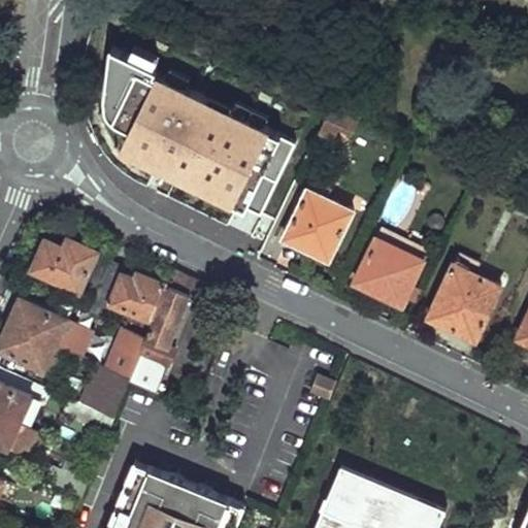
[(152,66),(156,57),(130,46),(126,55),(152,66)]
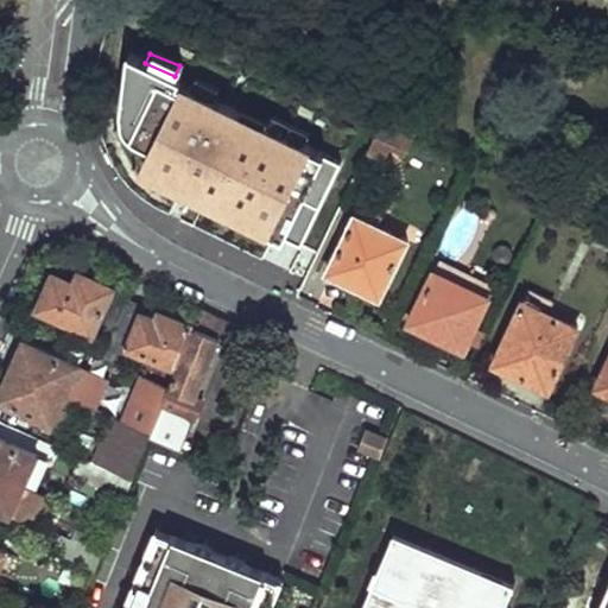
[(209,144),(239,157),(261,108),(232,94),(203,80),(189,74),(159,135),(203,157),(209,144)]
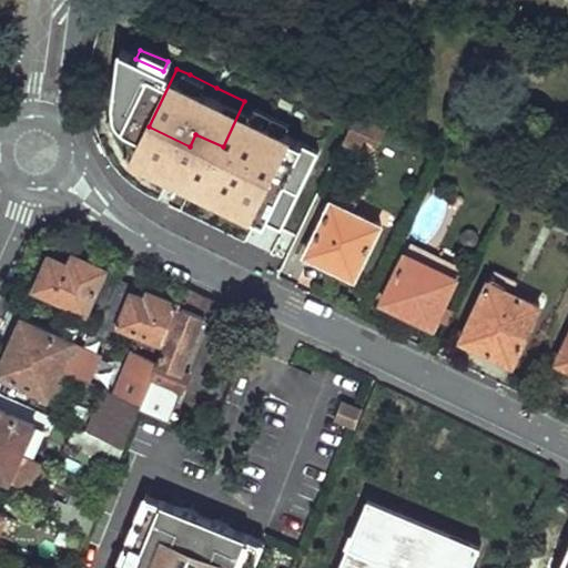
[(375,117),(358,110),(344,140),(361,148),(366,135),(375,117)]
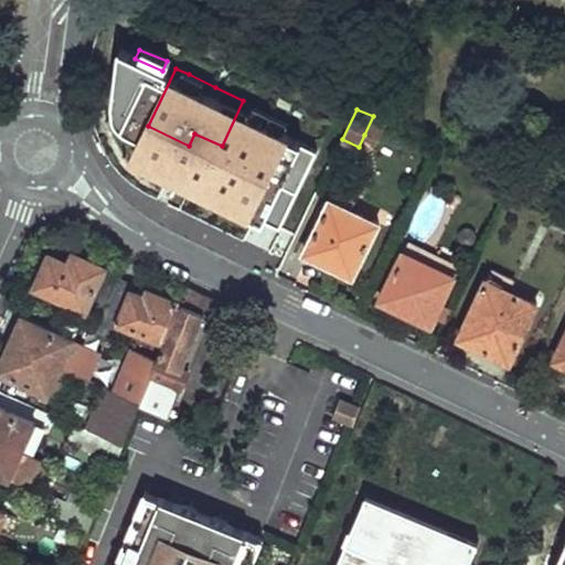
[(388,124),(373,116),(364,135),(380,141),(388,124)]
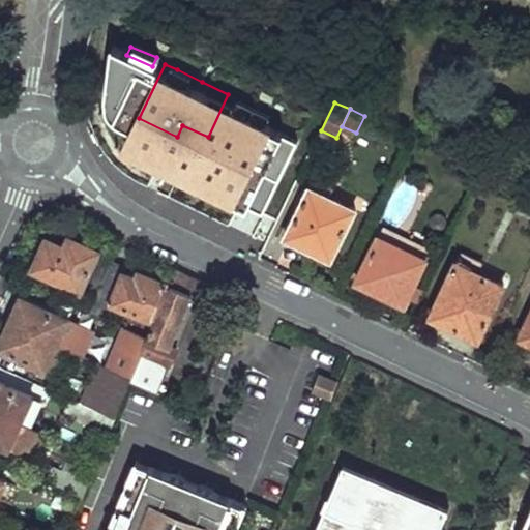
[(214,187),(238,199),(260,154),(236,143),(214,187)]
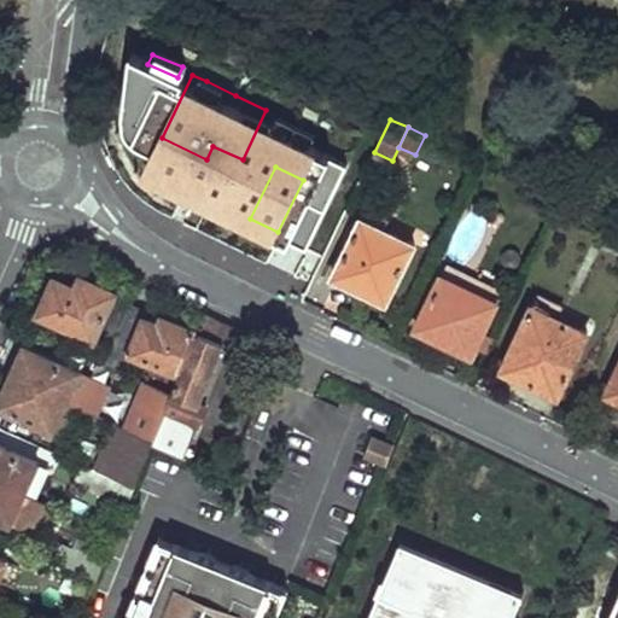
[(278,232),(308,248),(333,193),(303,180),(278,232)]
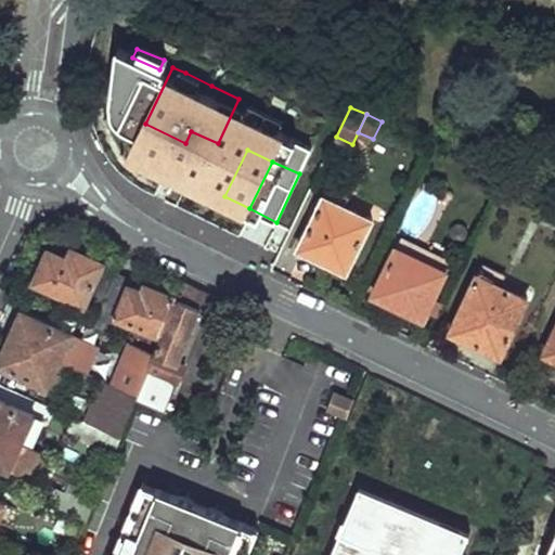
[(331,190),(327,198),(337,203),(341,195),(331,190)]
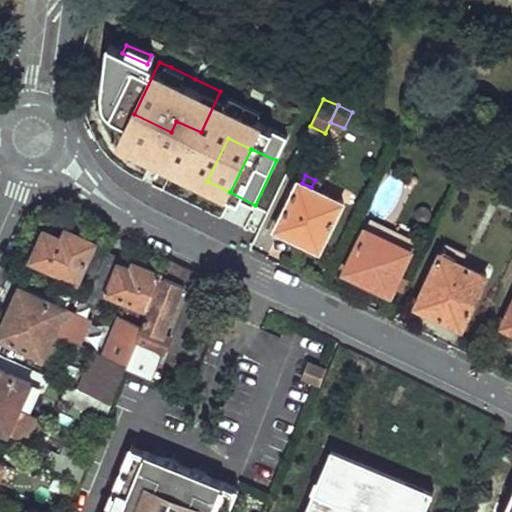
[(280,228),(322,249),(344,203),(311,187),(302,183),(280,228)]
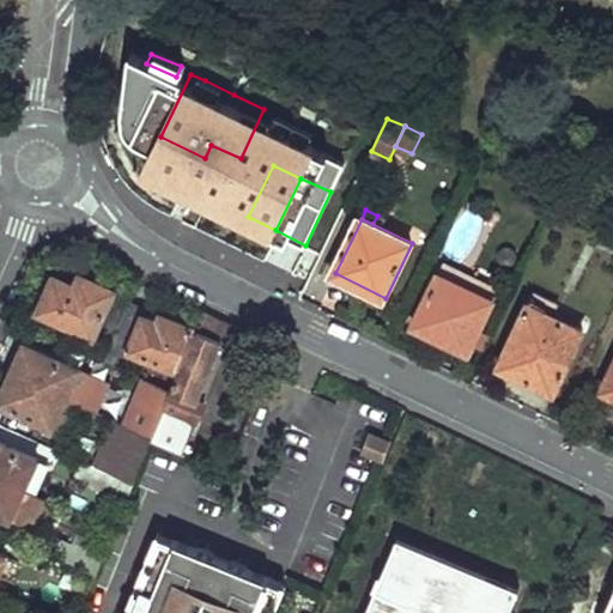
[(442,269),(438,275),(492,301),(495,296),(442,269)]
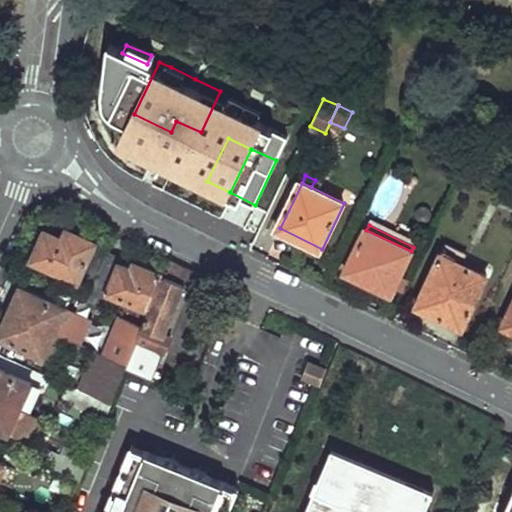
[(55,276),(58,271),(93,286),(108,252),(95,247),(98,242),(67,228),(63,238),(48,231),(34,260),(47,267),(44,272),(55,276)]
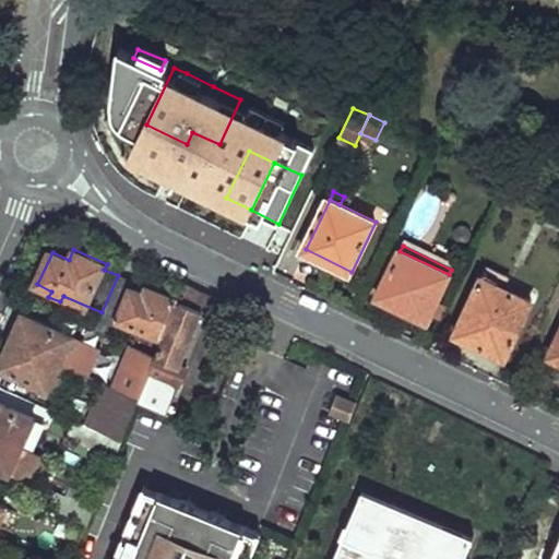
[(379,295),(428,319),(449,274),(400,251),(379,295)]
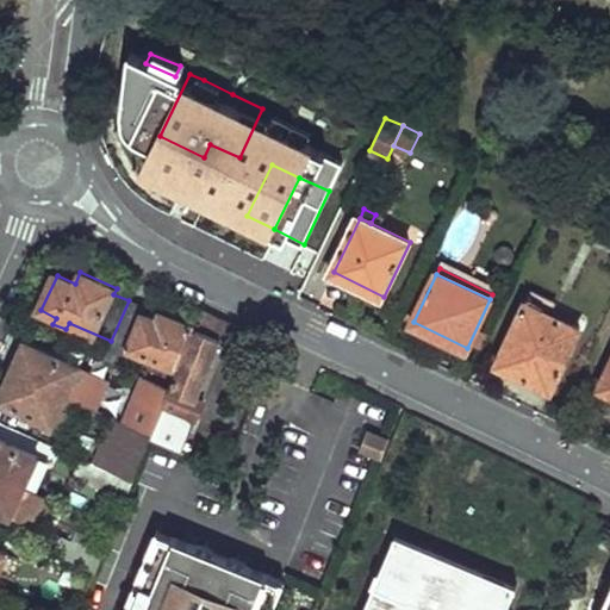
[(111,341),(104,358),(122,366),(131,347),(179,368),(195,325),(162,309),(159,315),(129,300),(111,341)]
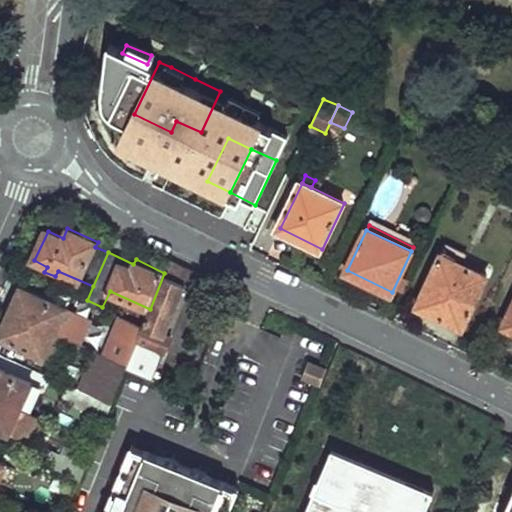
[(420,305),(464,327),(488,278),(443,255),(420,305)]
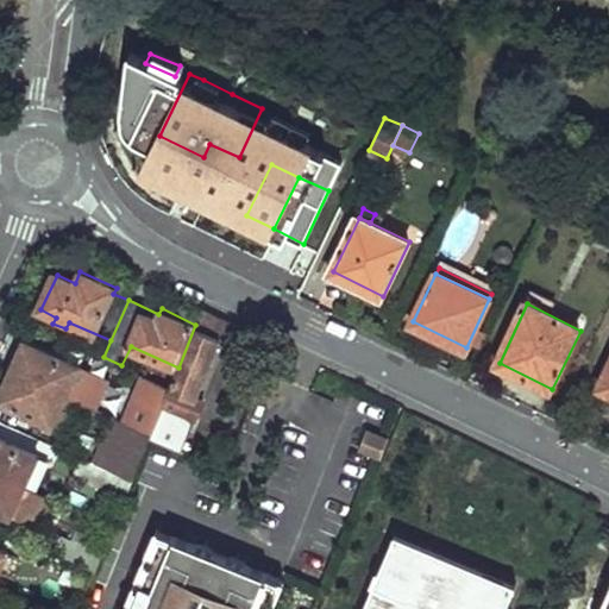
[(179,368),(156,421),(188,434),(203,399),(196,394),(220,337),(227,339),(233,325),(201,309),(195,325),(179,368)]
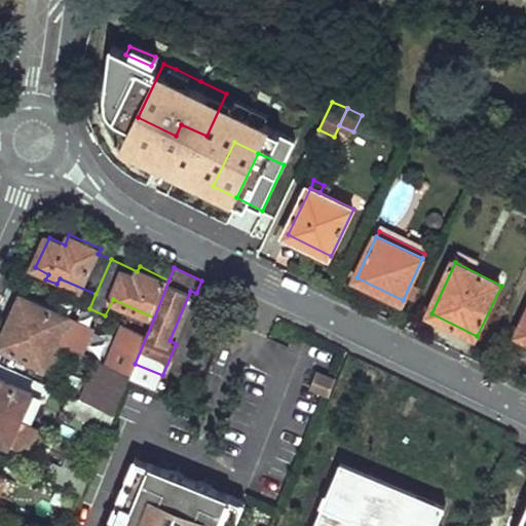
[(10,320),(57,340),(69,317),(23,296),(10,320)]
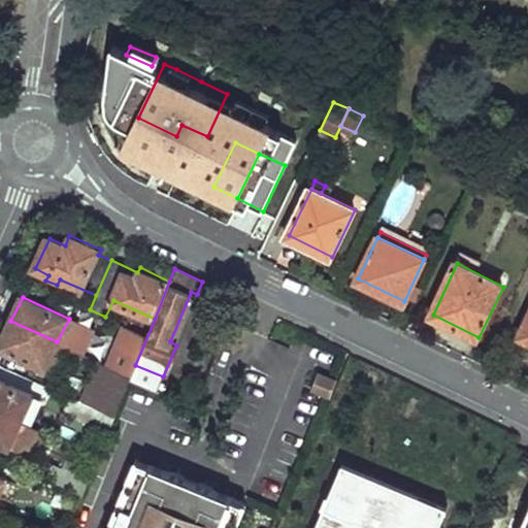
[(10,321),(0,345),(0,348),(61,374),(72,348),(57,341),(10,321)]
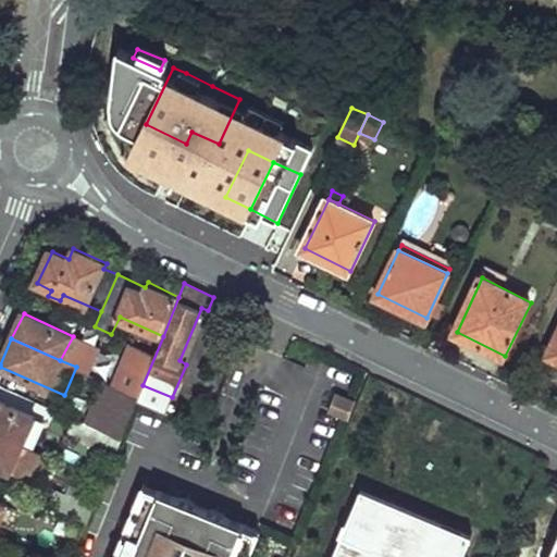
[(76,364),(91,371),(102,347),(86,341),(76,364)]
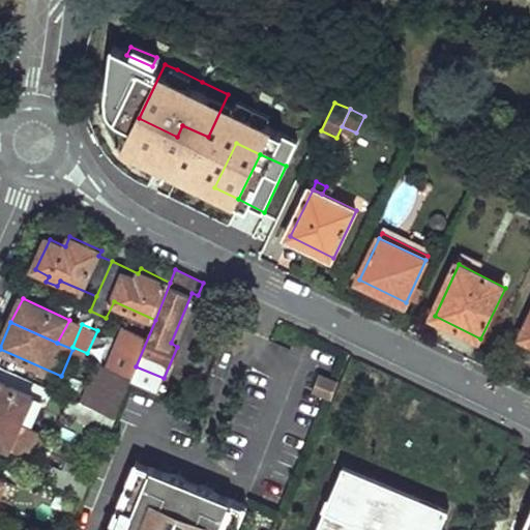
[(136,366),(107,352),(100,362),(131,377),(136,366)]
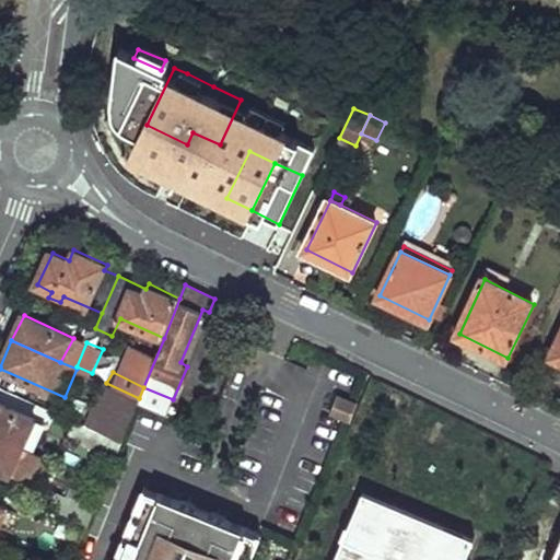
[(139,398),(106,383),(103,382),(85,424),(121,441),(139,398)]
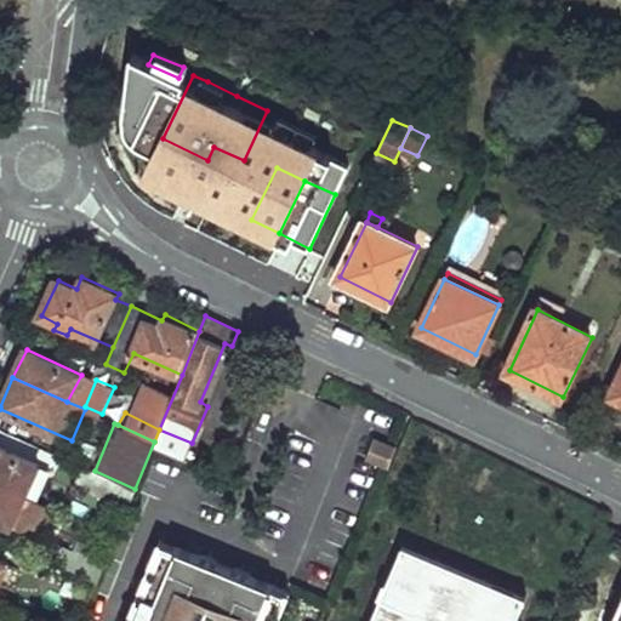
[(364,459),(388,467),(396,449),(372,439),(364,459)]
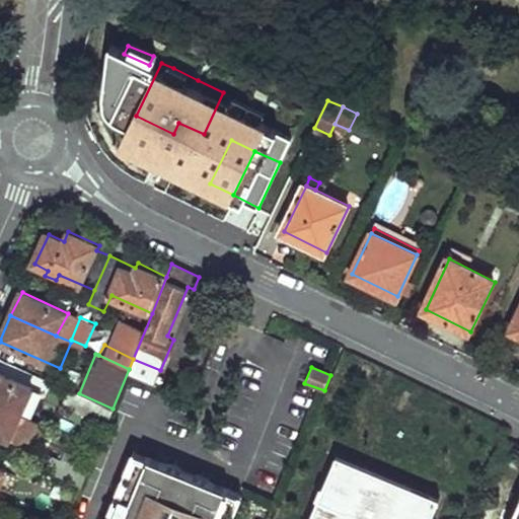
[(32,390),(0,375),(0,403),(21,414),(32,390)]
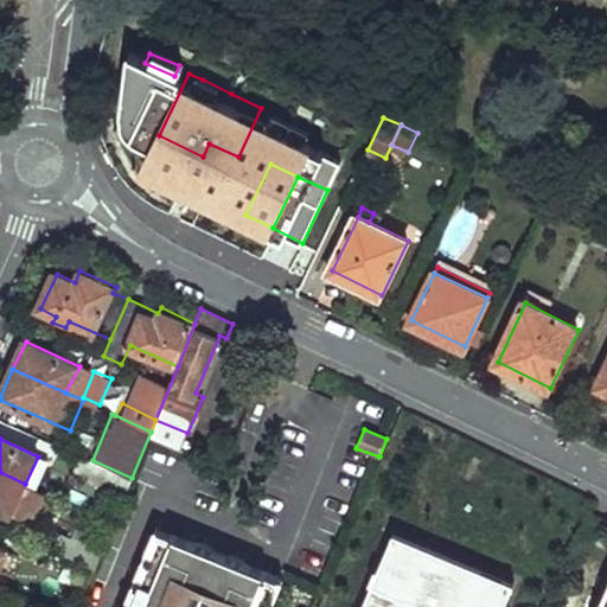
[(93,460),(77,453),(69,472),(126,494),(132,478),(93,460)]
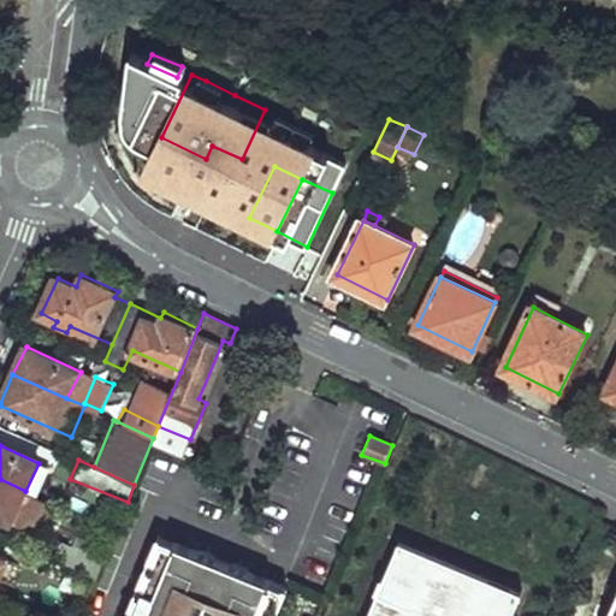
[(39,463),(25,491),(37,496),(51,469),(39,463)]
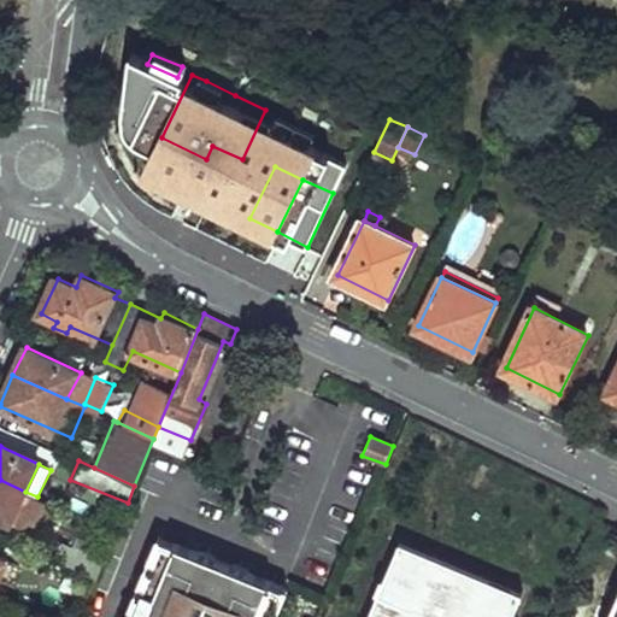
[(37,497),(25,492),(0,480),(0,516),(35,533),(48,501),(37,497)]
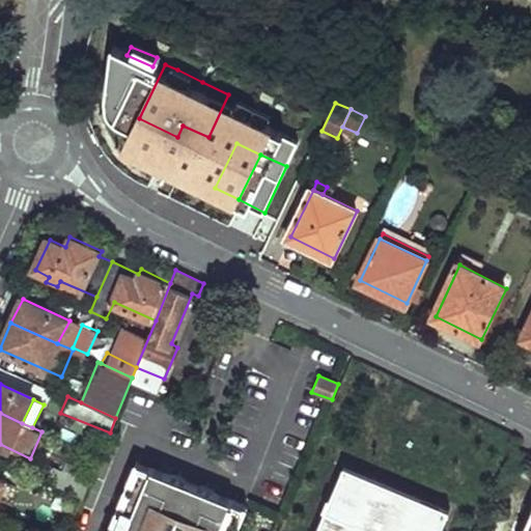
[(157,484),(163,472),(136,460),(131,473),(157,484)]
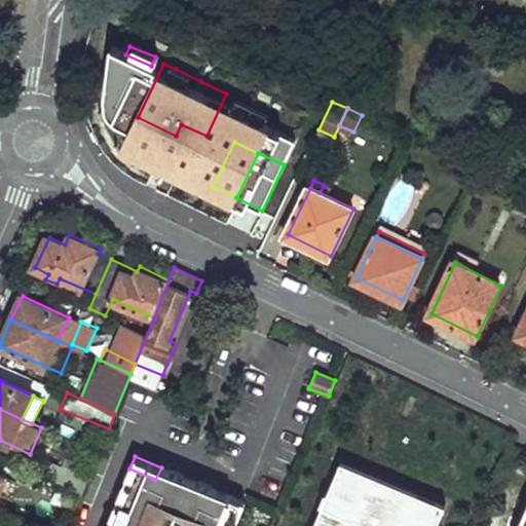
[(155,480),(129,468),(118,498),(136,504),(126,525),(231,525),(237,514),(212,502),(217,490),(197,482),(186,512),(168,505),(181,476),(161,467),(155,480)]
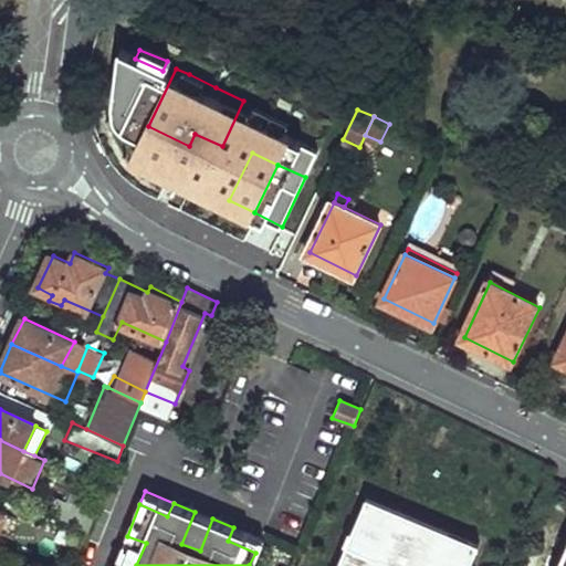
[(474,565),(484,545),(369,505),(338,565),(474,565)]
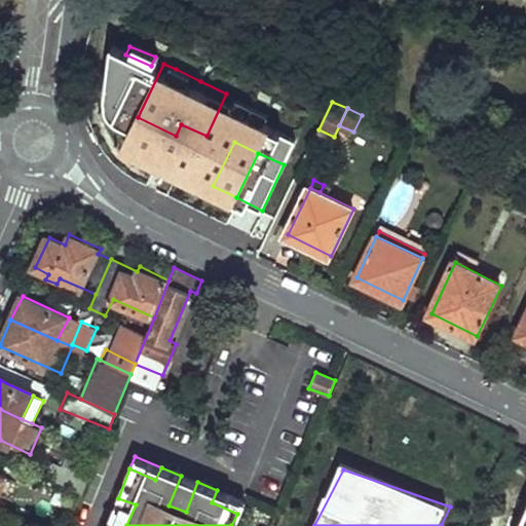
[(186,512),(197,482),(181,476),(168,505),(186,512)]
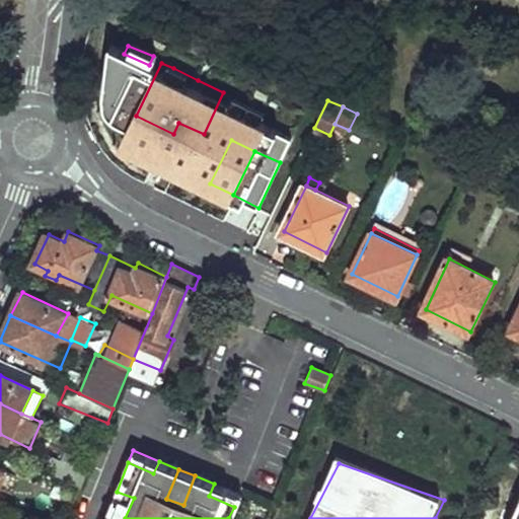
[(209,496),(234,507),(240,494),(214,484),(209,496)]
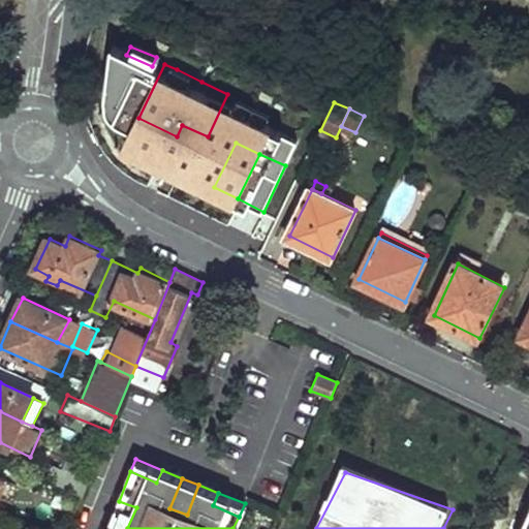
[(127,528),(136,507),(119,501),(107,528),(127,528)]
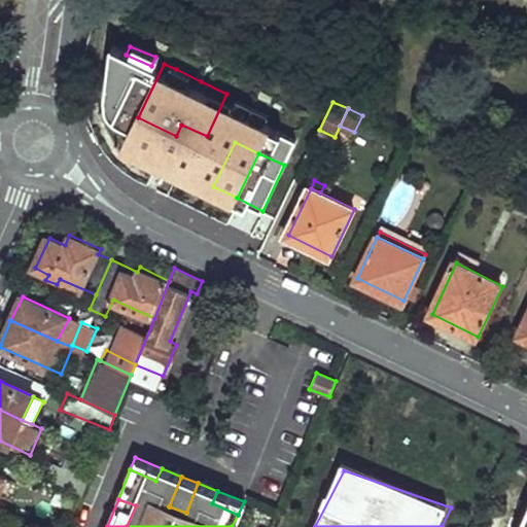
[(526,526),(526,508),(518,526),(526,526)]
